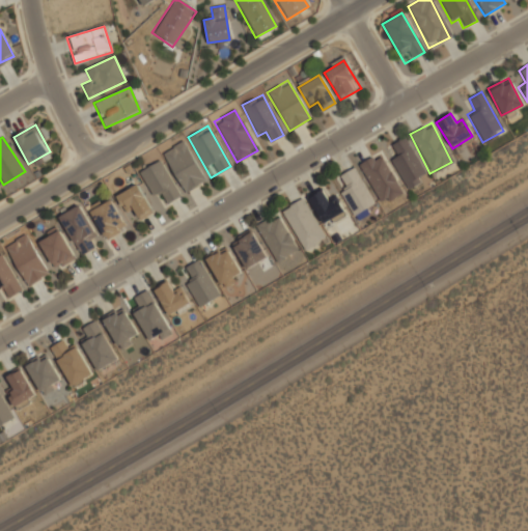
[(390,144),(404,137),(424,172),(417,177),(420,184),(408,191),(389,160),(396,155),(390,144)]
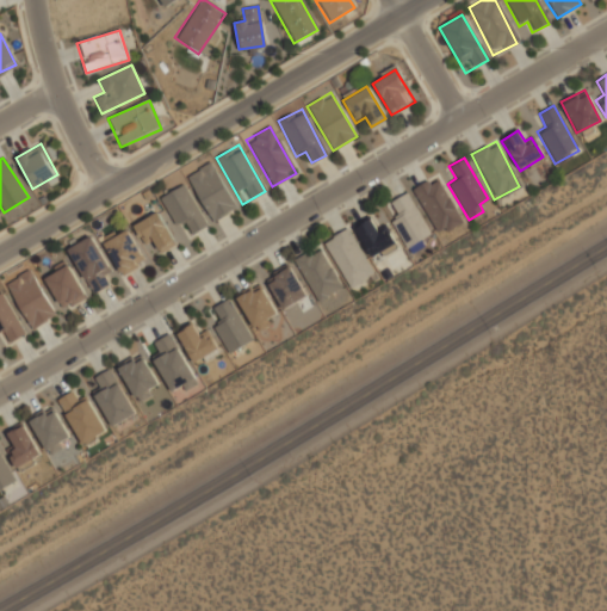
[(186,177),(212,222),(236,209),(209,162),(186,177)]
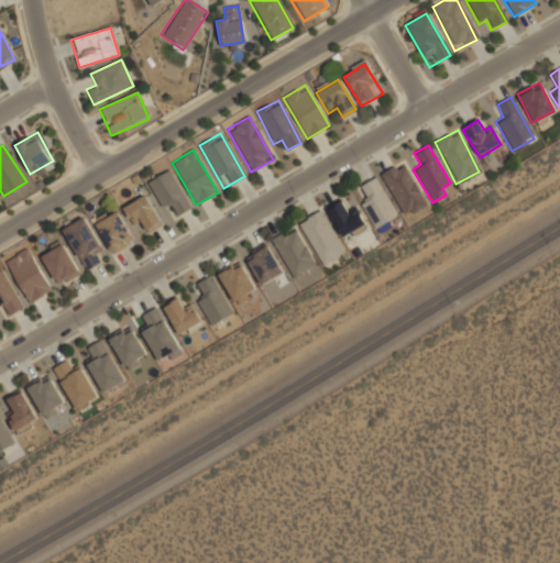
[(425,203),(402,161),(380,173),(403,216),(425,203)]
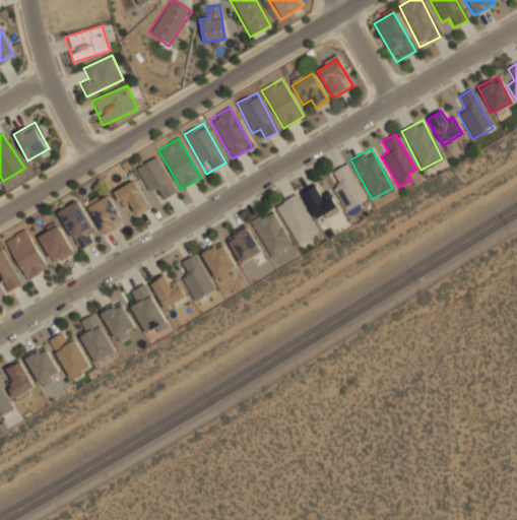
[(162,199),(175,191),(154,156),(134,169),(147,191),(153,187),(162,199)]
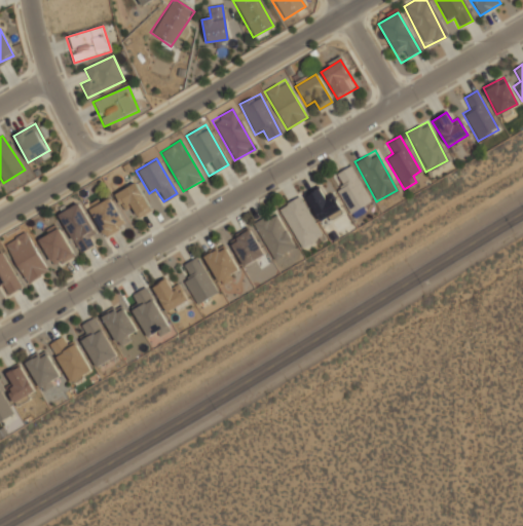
[(341,186),(336,189),(349,213),(370,201),(350,166),(335,175),(341,186)]
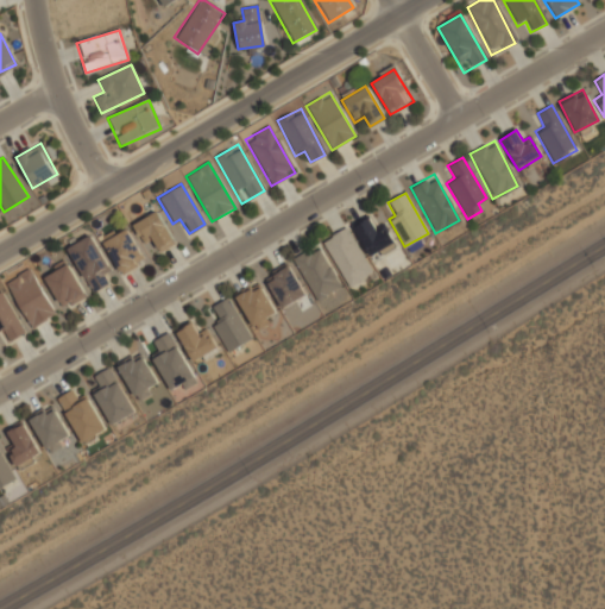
[(142,243),(149,239),(158,252),(172,243),(155,211),(131,225),(142,243)]
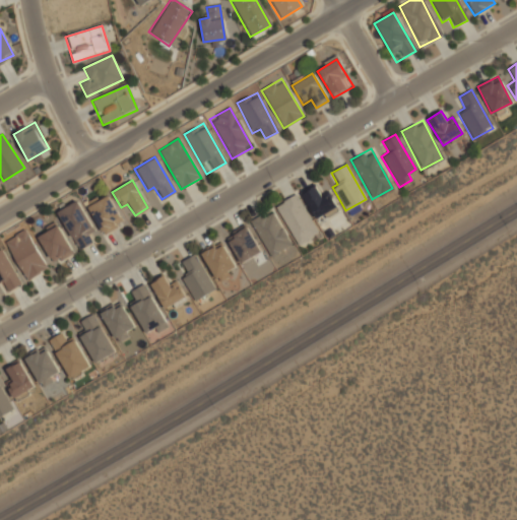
[(326,191),(318,194),(313,187),(300,194),(315,218),(335,206),(326,191)]
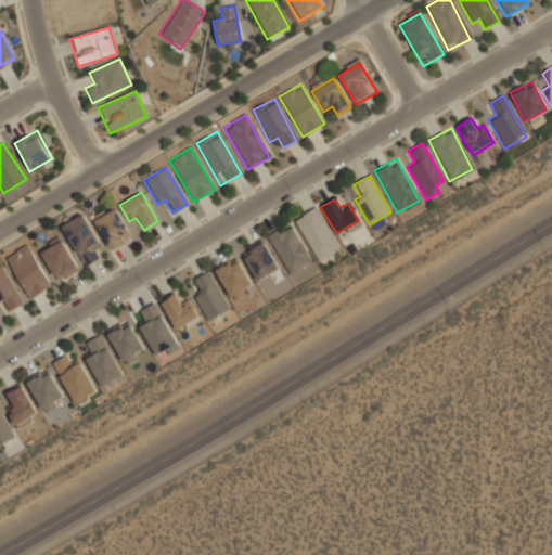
[(317,261),(338,248),(315,207),(293,220),(317,261)]
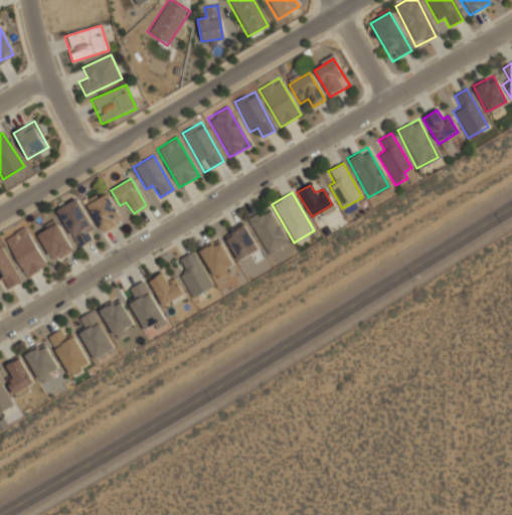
[(121,222),(107,193),(87,203),(101,232),(121,222)]
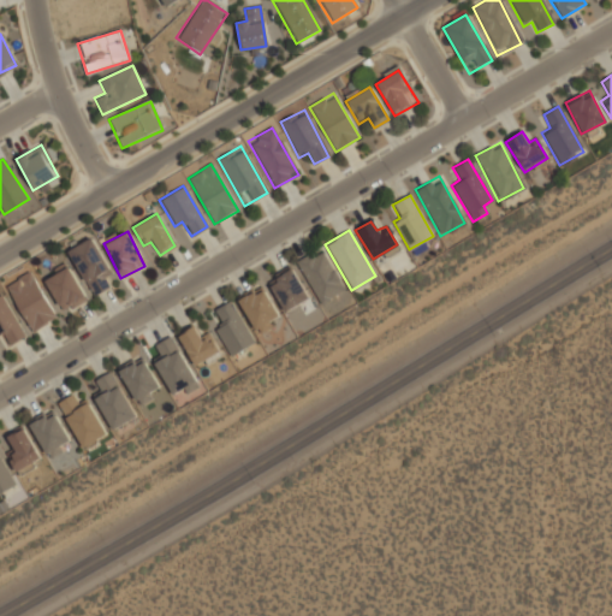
[(108,274),(90,238),(67,250),(91,297),(108,289),(102,277),(108,274)]
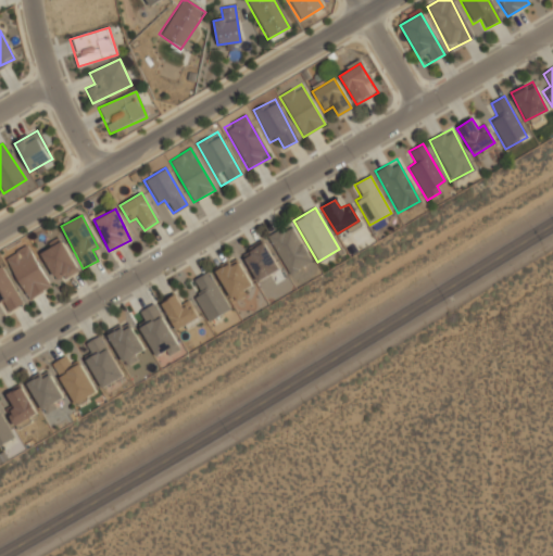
[(309,263),(290,224),(267,235),(286,274),(309,263)]
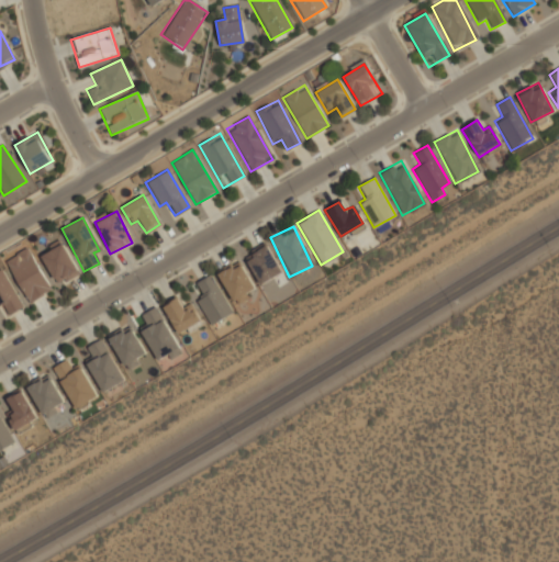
[(40,256),(58,287),(79,273),(60,244),(40,256)]
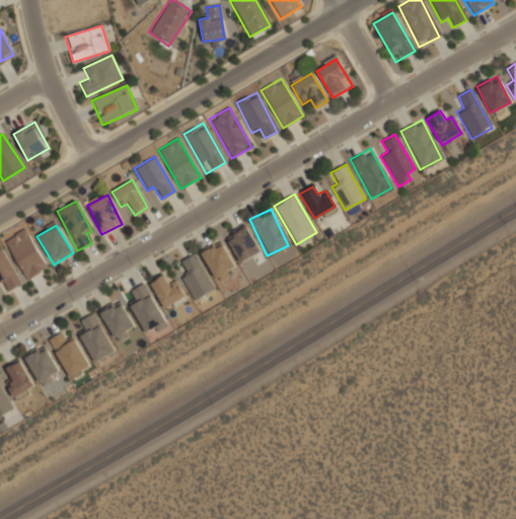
[(259,249),(244,227),(225,239),(240,262),(259,249)]
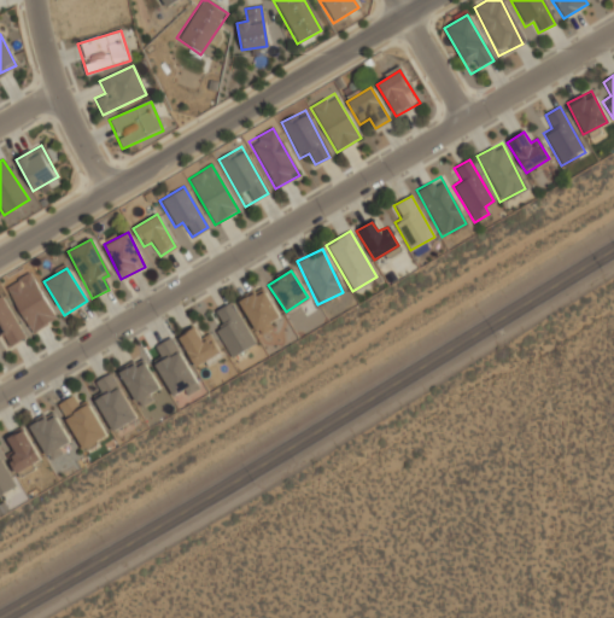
[(33,333),(57,319),(28,273),(4,287),(33,333)]
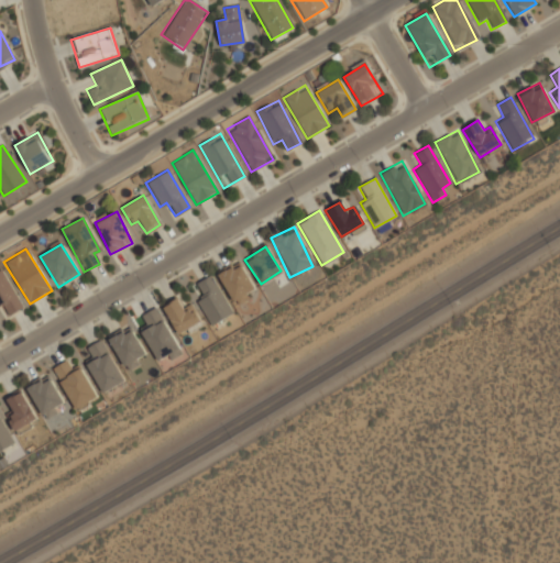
[(216,274),(230,301),(253,288),(238,261),(216,274)]
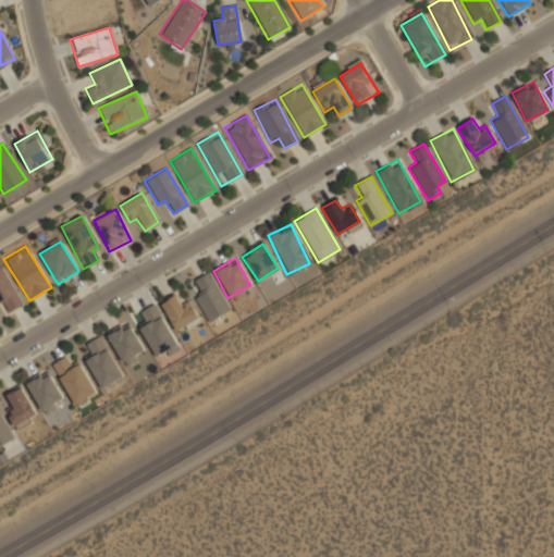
[(0,305),(3,304),(9,313),(22,306),(0,267),(0,305)]
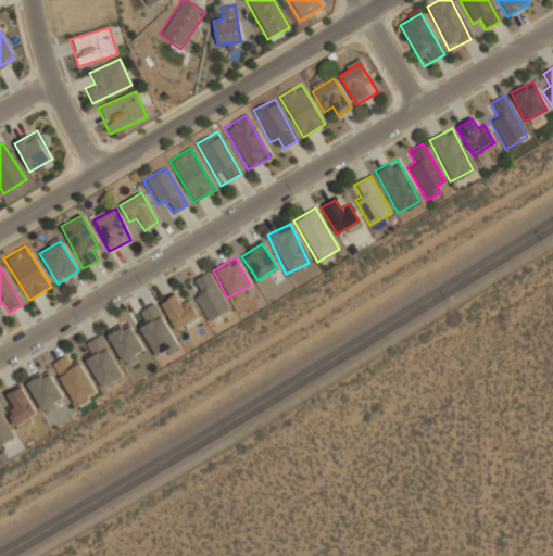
[(206,320),(227,308),(208,273),(195,279),(201,290),(192,295),(206,320)]
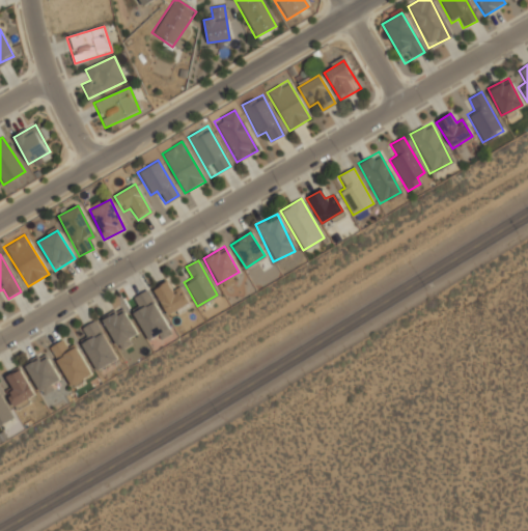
[(171,289),(167,282),(153,289),(167,315),(188,304),(177,285),(171,289)]
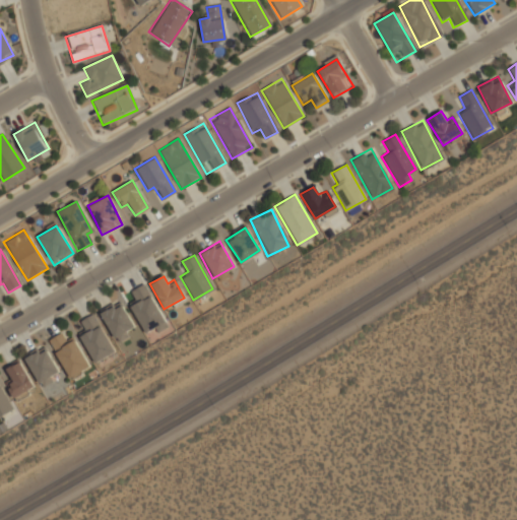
[(135,303),(129,307),(144,333),(152,328),(155,332),(166,326),(141,284),(128,291),(135,303)]
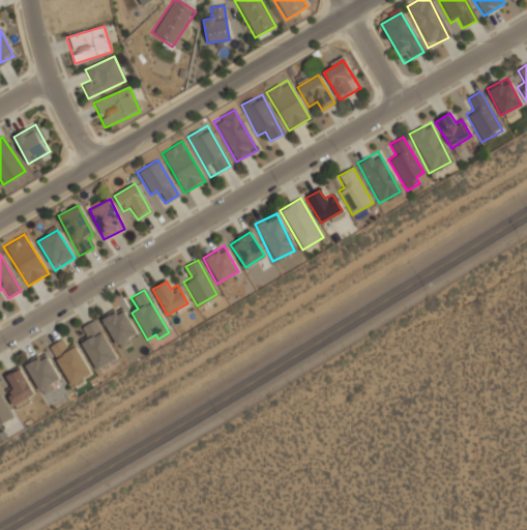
[(117,345),(137,332),(121,307),(101,321),(117,345)]
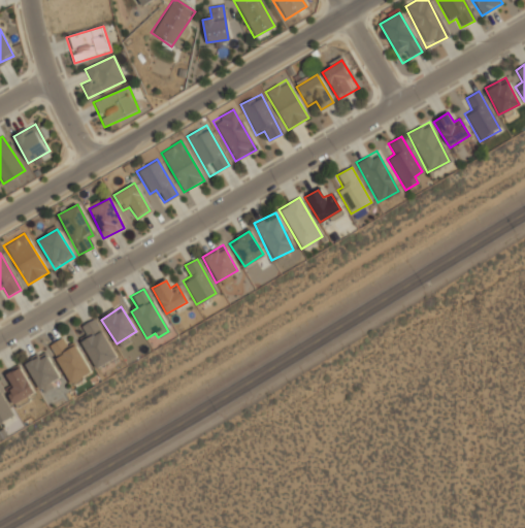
[(80,339),(94,366),(115,357),(96,319),(80,326),(86,337),(80,339)]
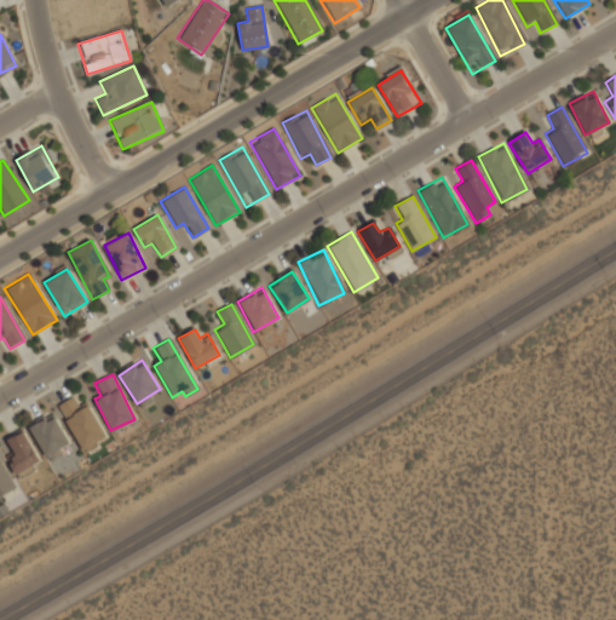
[(88,403),(76,408),(72,399),(58,405),(79,449),(104,438),(88,403)]
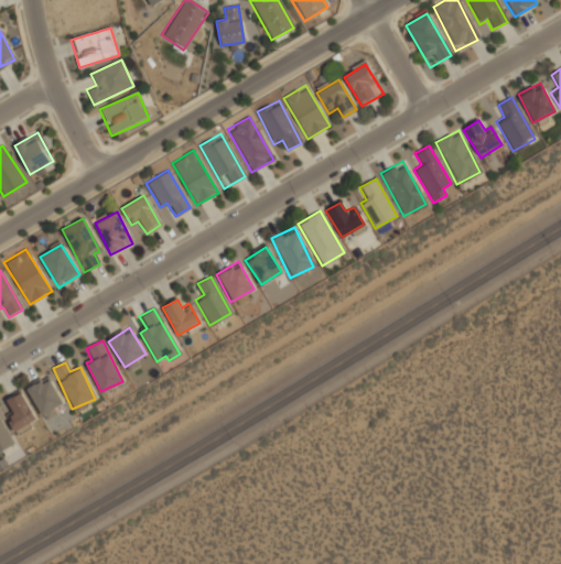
[(27,389),(43,416),(64,402),(47,376),(27,389)]
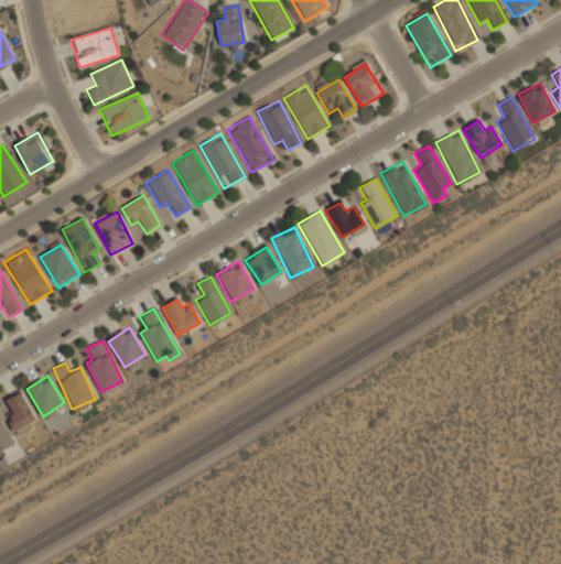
[(7,400),(12,410),(4,414),(13,431),(35,419),(21,392),(7,400)]
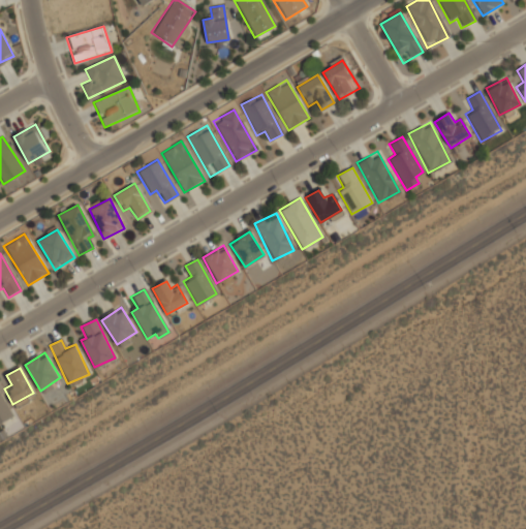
[(0,422),(11,416),(0,393),(0,422)]
